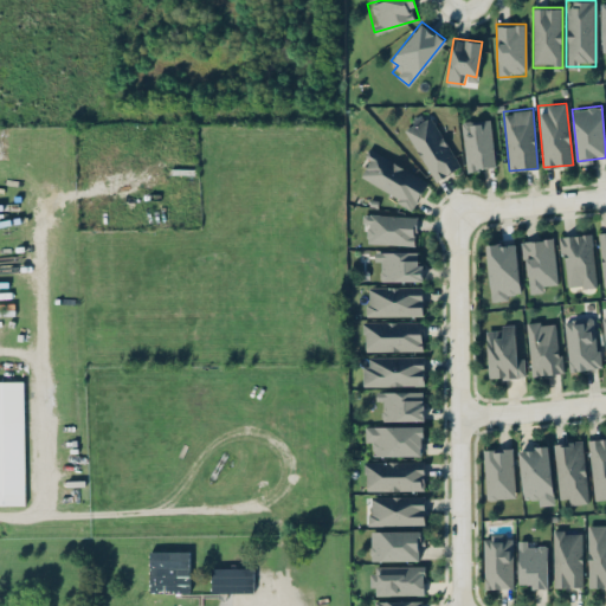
[(433,181),(461,167),(430,109),(403,124),(433,181)]
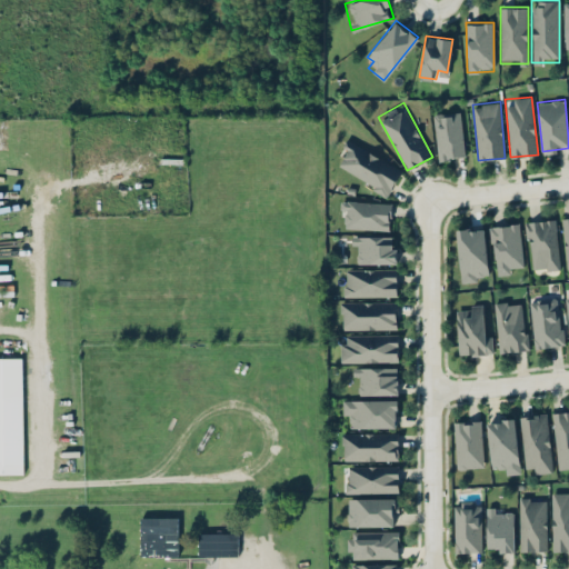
[(439,160),(467,156),(458,110),(431,115),(439,160)]
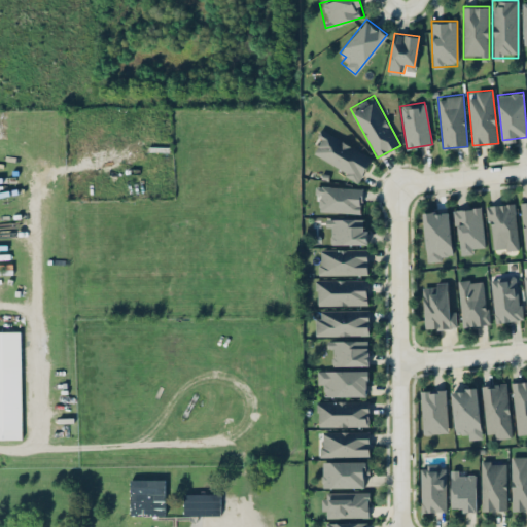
[(358,181),(373,159),(322,128),(313,142),(318,146),(313,153),(358,181)]
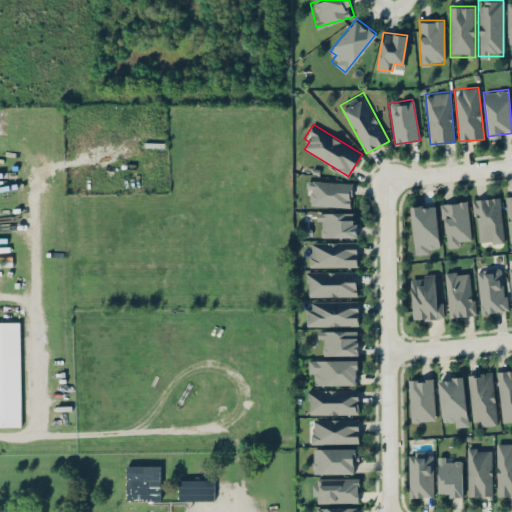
[(306,205),(350,206),(351,181),(306,181),(306,205)]
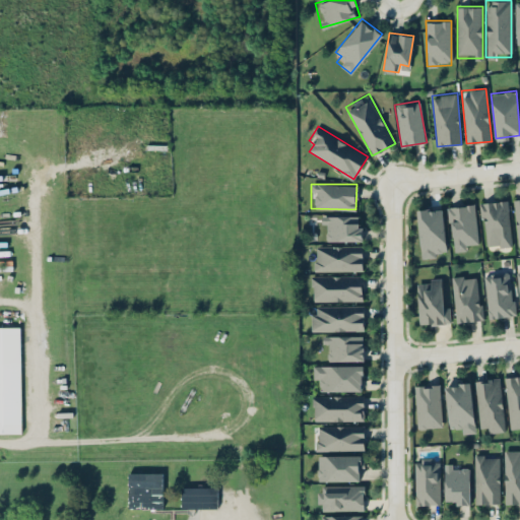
[(507,199),(480,202),(484,247),(511,245),(507,199)]
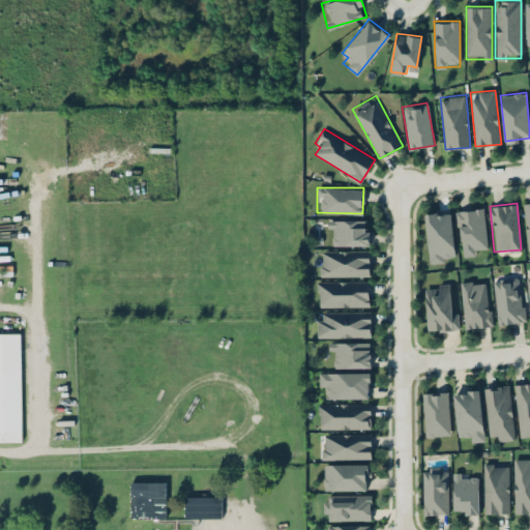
[(457,210),(462,255),(488,253),(482,208),(457,210)]
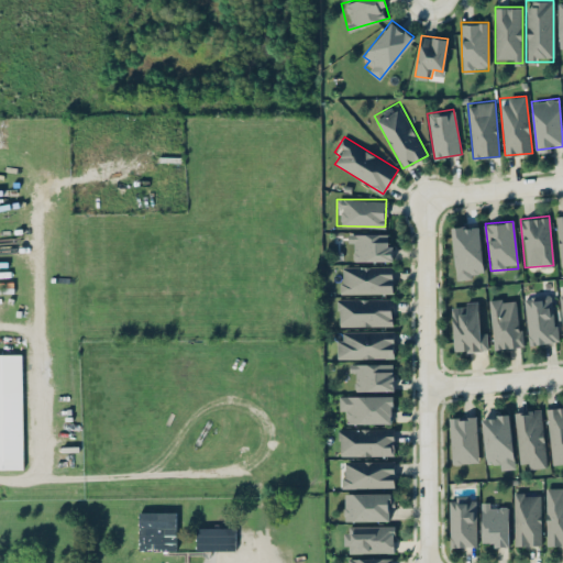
[(455,278),(483,276),(478,223),(452,225),(455,278)]
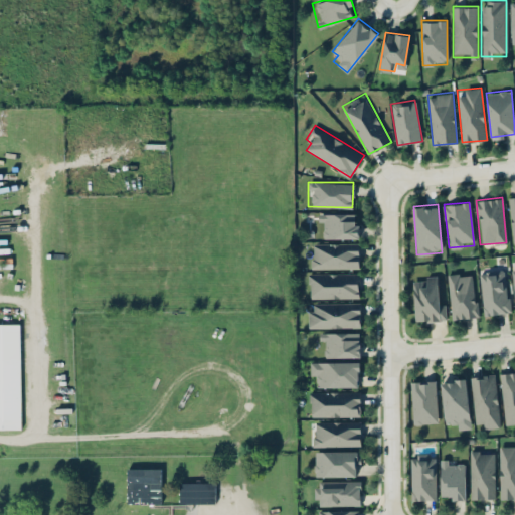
[(320,237),(359,237),(359,213),(320,213),(320,237)]
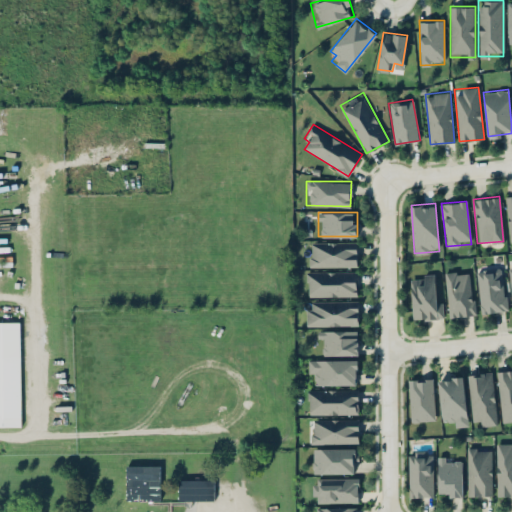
[(357,241),(309,241),(309,266),(357,266),(357,241)]
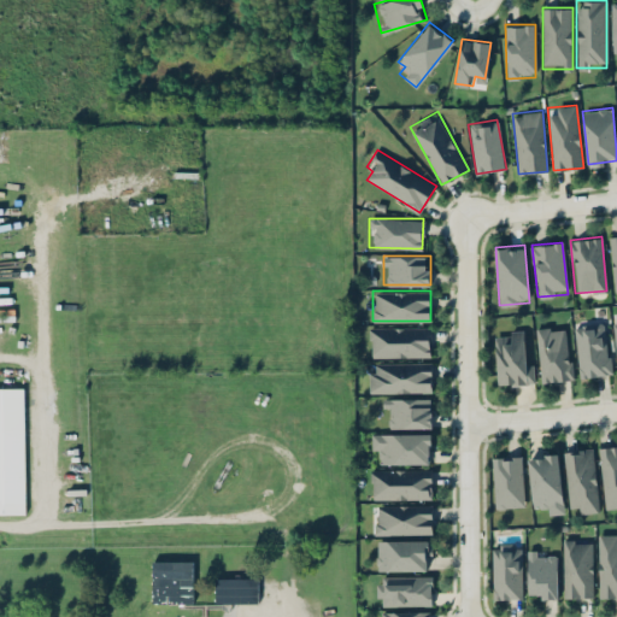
[(580,377),(612,374),(606,322),(574,325),(580,377)]
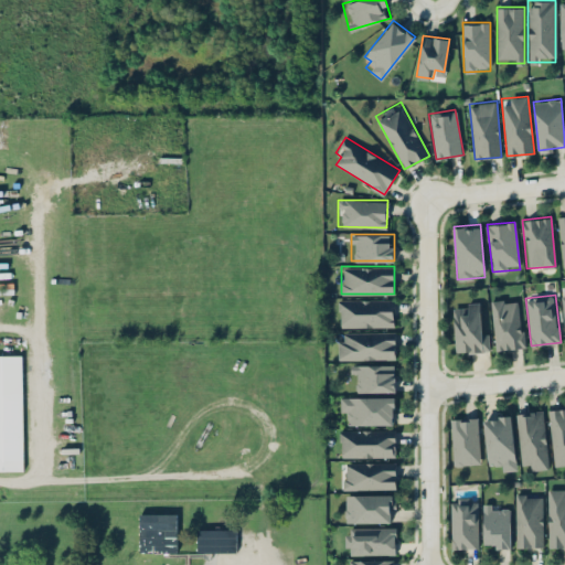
[(494,349),(522,348),(520,298),(492,299),(494,349)]
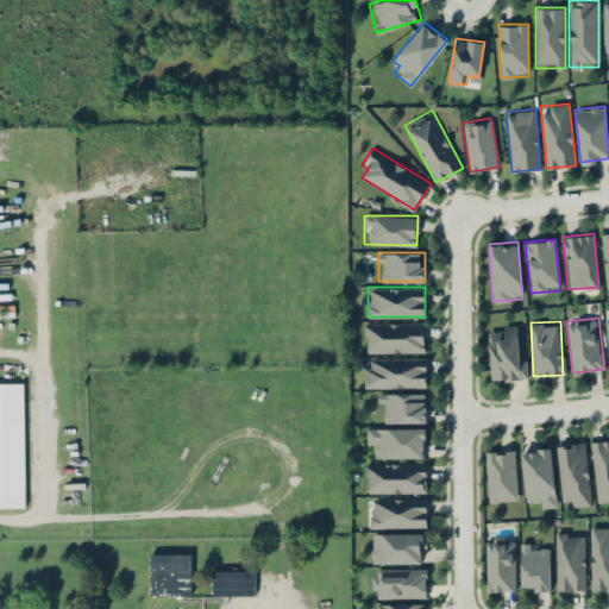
[(424,322),(365,322),(365,352),(424,352),(424,322)]
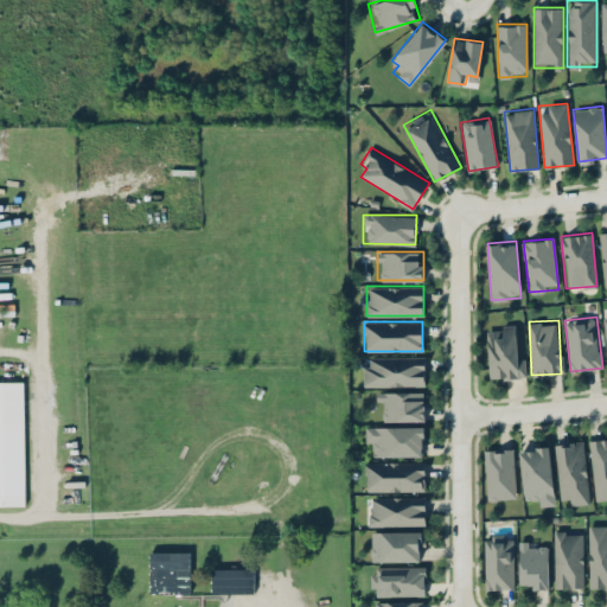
[(521,377),(519,325),(487,325),(489,378),(521,377)]
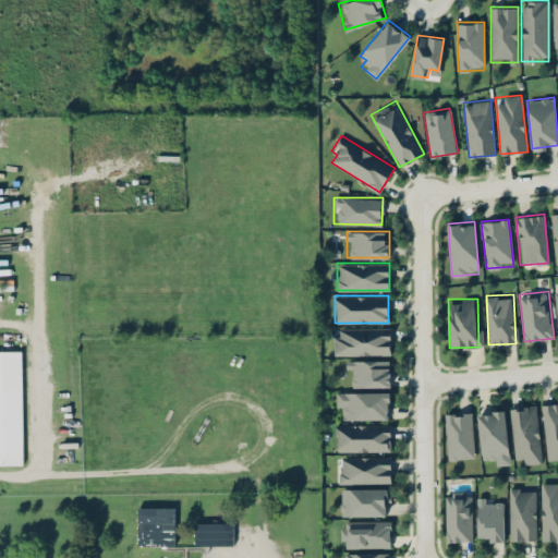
[(334,354),(389,354),(389,328),(334,328),(334,354)]
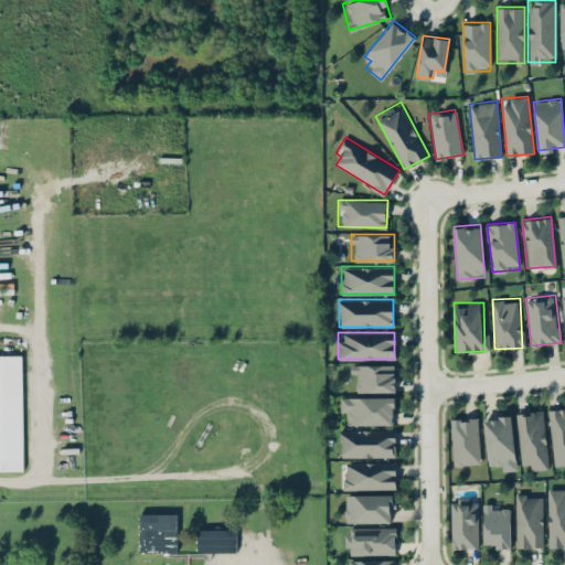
[(0,354),(0,470),(23,470),(23,354),(0,354)]
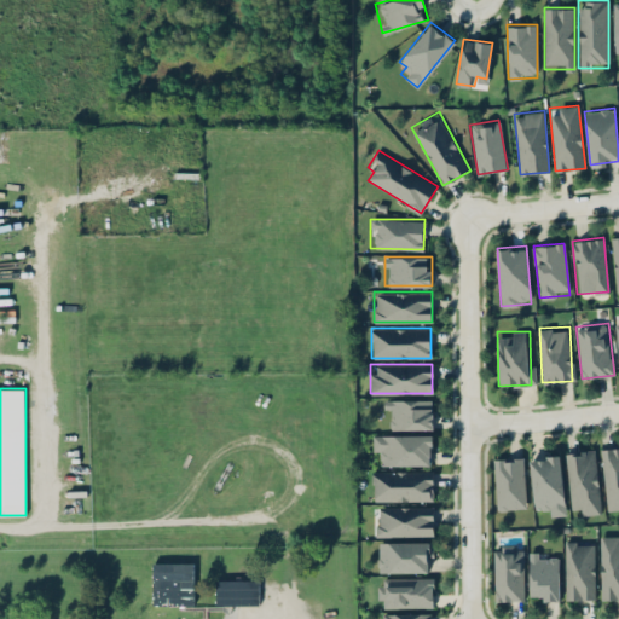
[(433,428),(433,399),(385,399),(385,428),(433,428)]
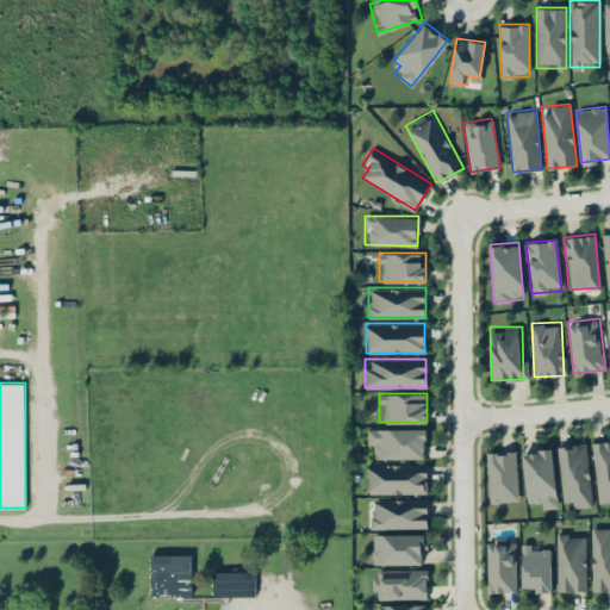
[(425,428),(367,428),(367,448),(378,448),(378,458),(425,458),(425,428)]
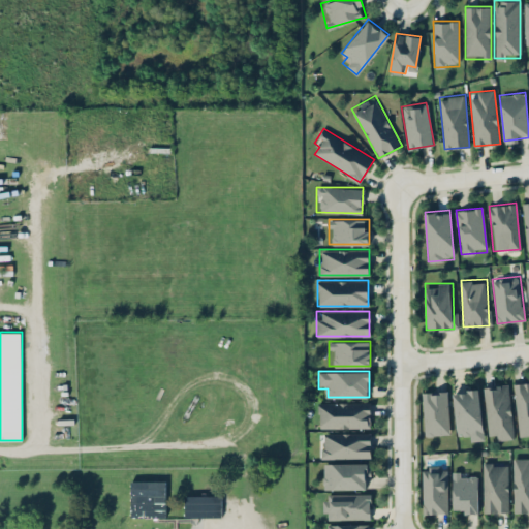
[(528,434),(528,381),(514,383),(518,435),(528,434)]
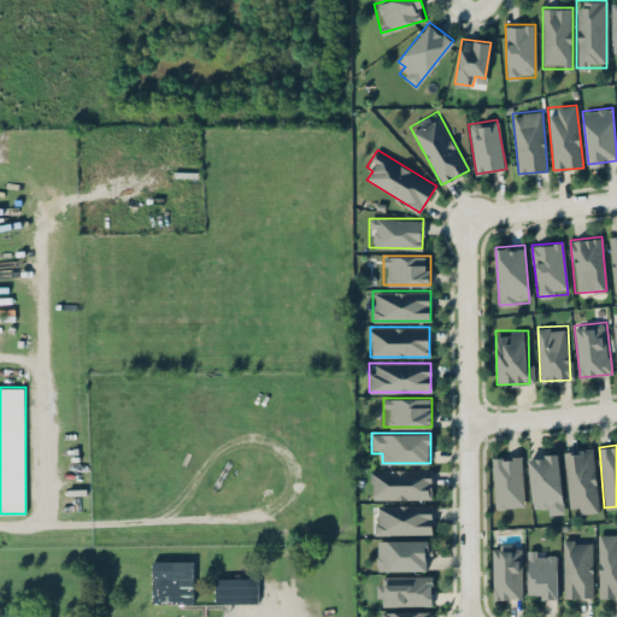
[(593,447),(564,450),(568,513),(598,511),(593,447)]
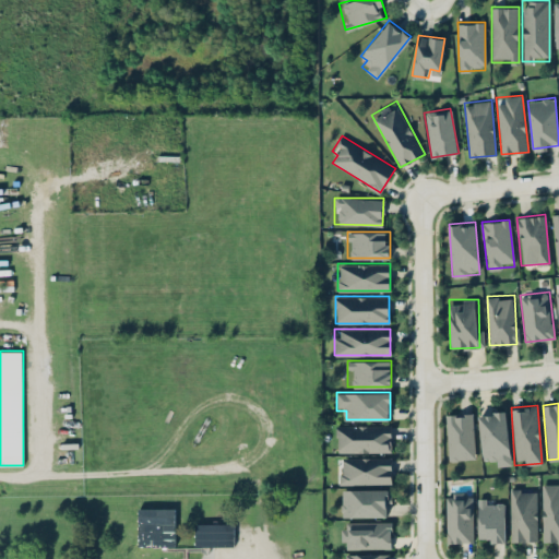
[(511,463),(504,409),(478,413),(483,456),(491,455),(494,465),(511,463)]
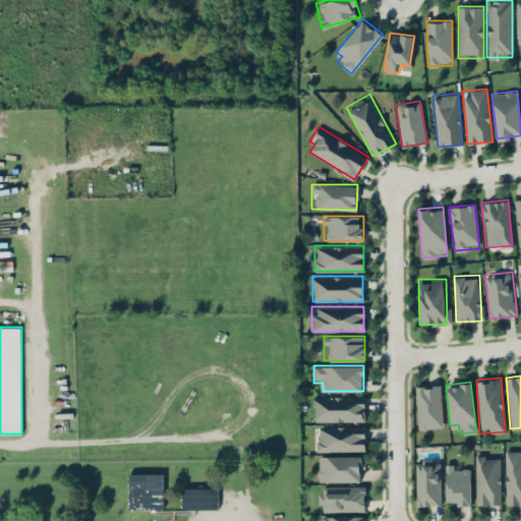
[(442,427),(441,385),(416,385),(416,427),(442,427)]
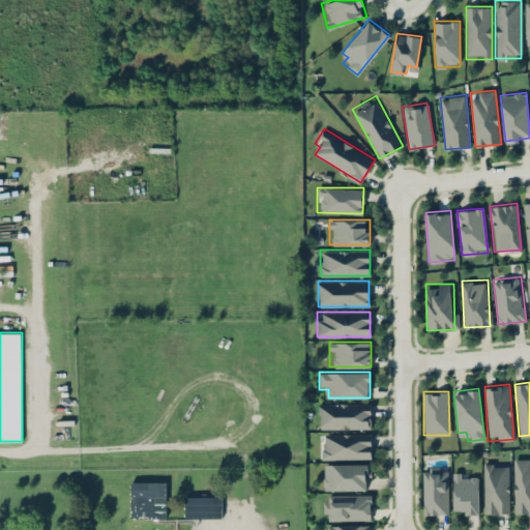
[(370,428),(370,403),(318,403),(318,428),(370,428)]
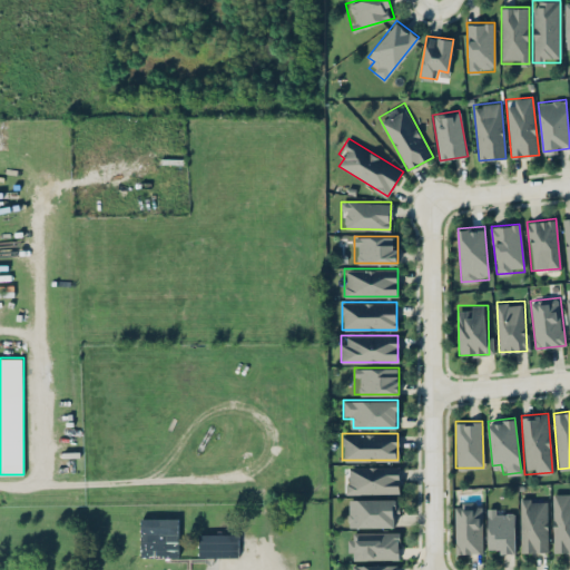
[(345,467),(345,493),(397,493),(397,467),(345,467)]
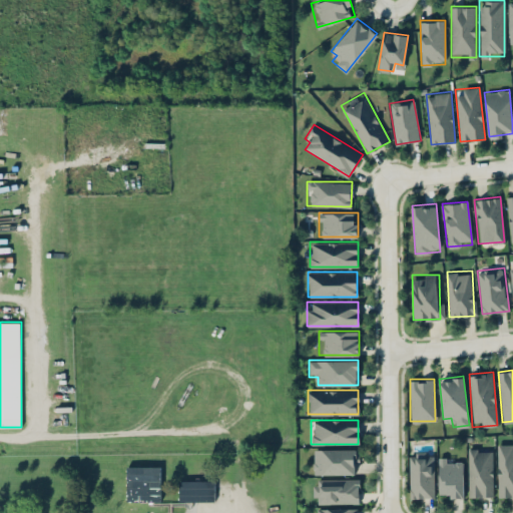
[(512,444),(497,444),(497,496),(512,496),(512,444)]
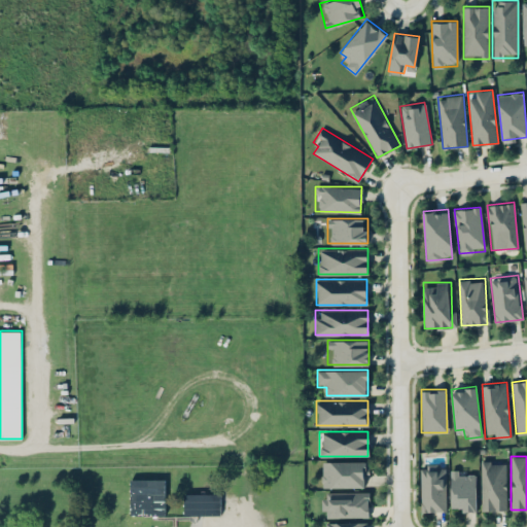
[(321,486),(367,486),(367,461),(321,461),(321,486)]
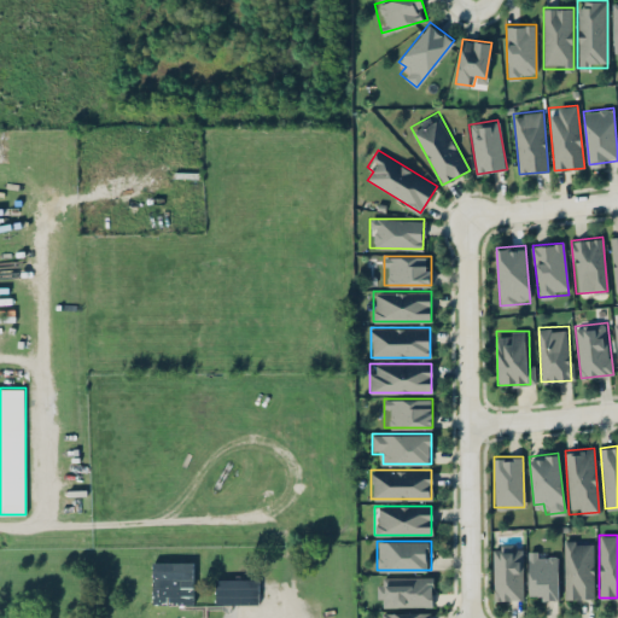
[(593,599),(593,541),(564,541),(564,599),(593,599)]
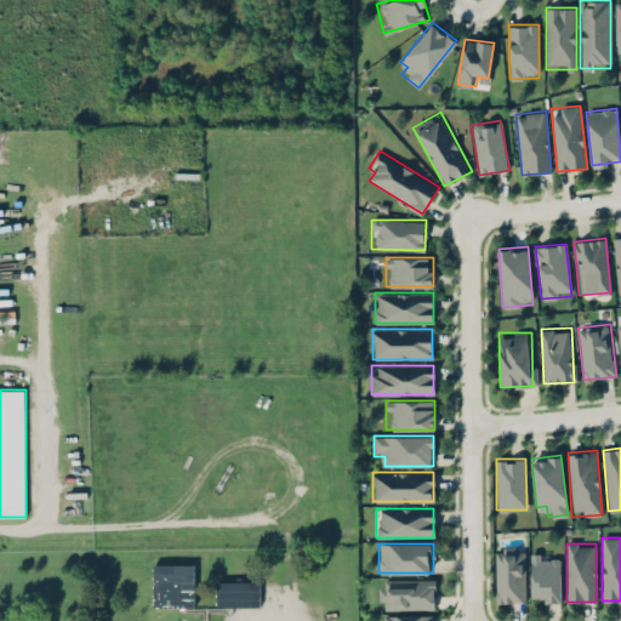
[(496,602),(525,602),(525,545),(496,545),(496,602)]
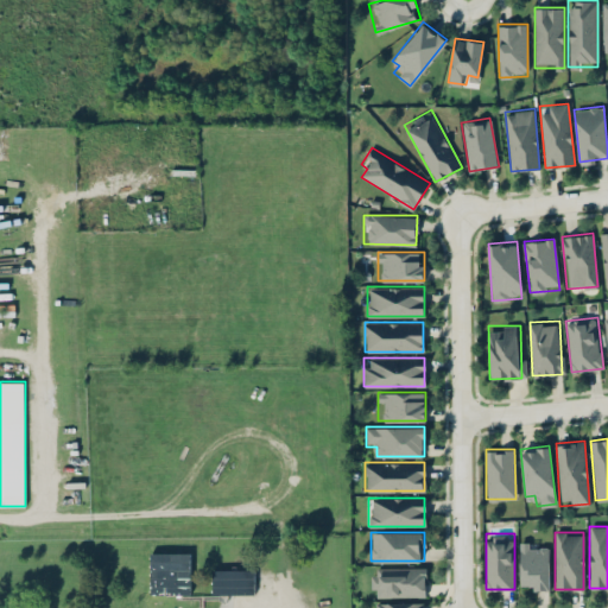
[(549,589),(549,542),(519,542),(519,589),(549,589)]
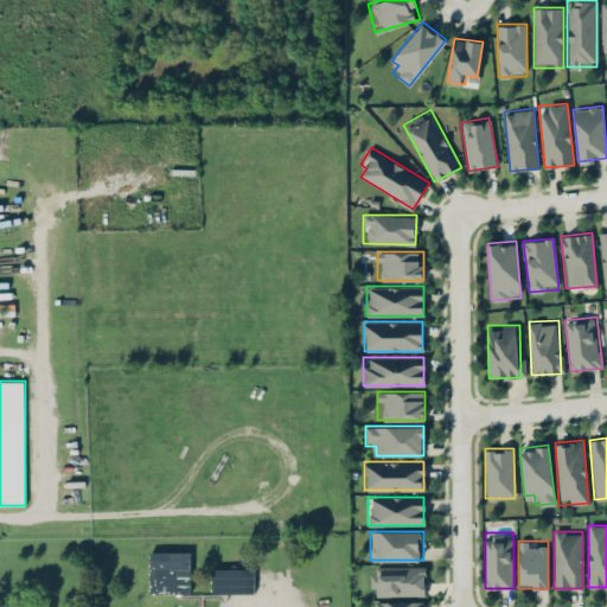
[(149,593),(191,593),(191,550),(149,550),(149,593)]
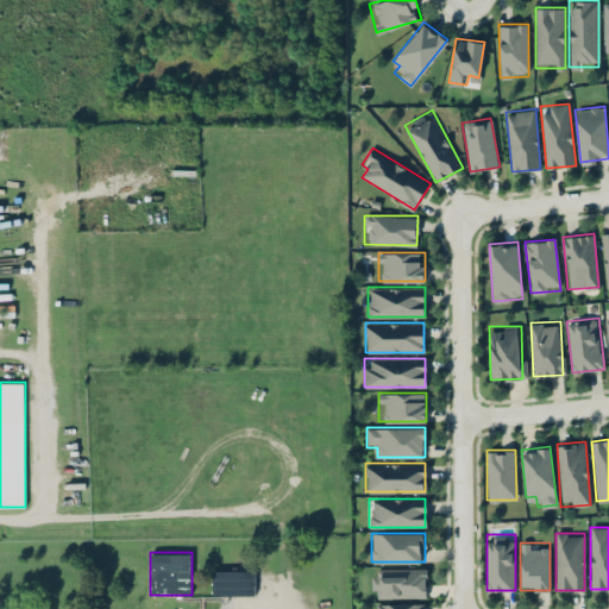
[(426,567),(372,567),(372,597),(426,597),(426,567)]
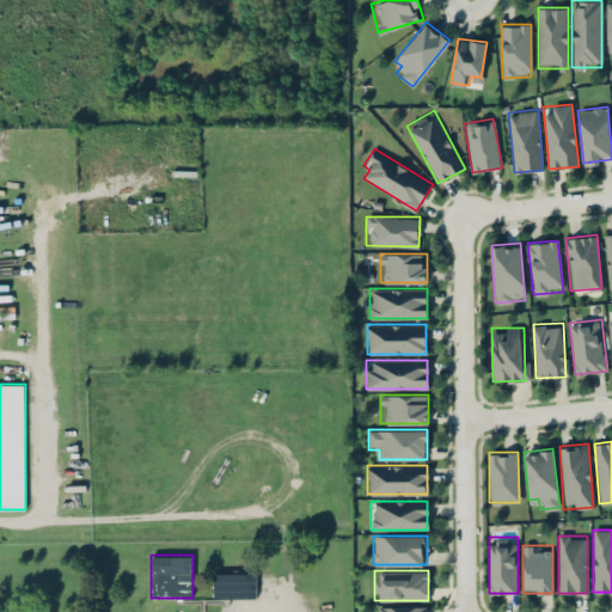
[(213,598),(256,599),(256,574),(213,573),(213,598)]
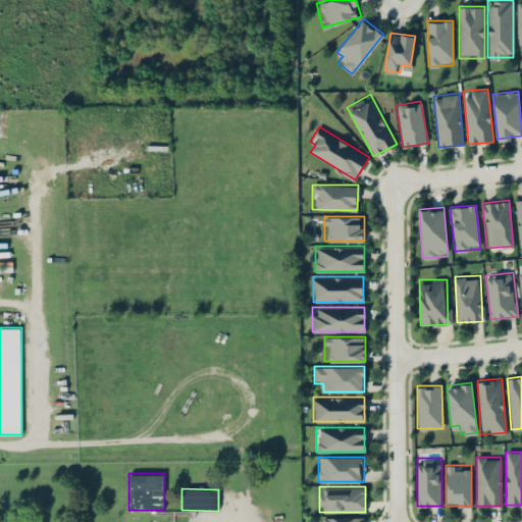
All buildings are outlined.
